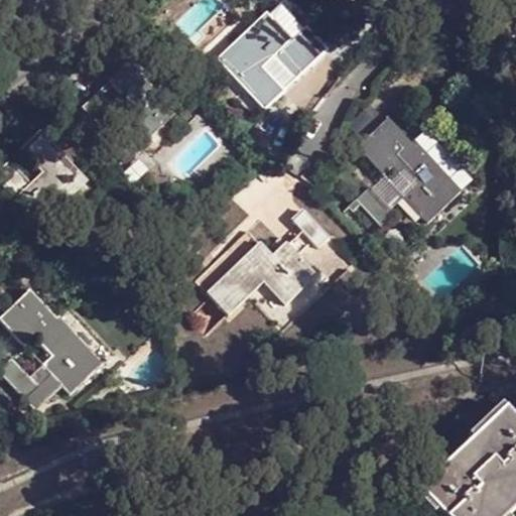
[(221,59),(268,106),(284,92),(267,67),(276,60),(295,82),(311,65),(265,16),(221,59)]
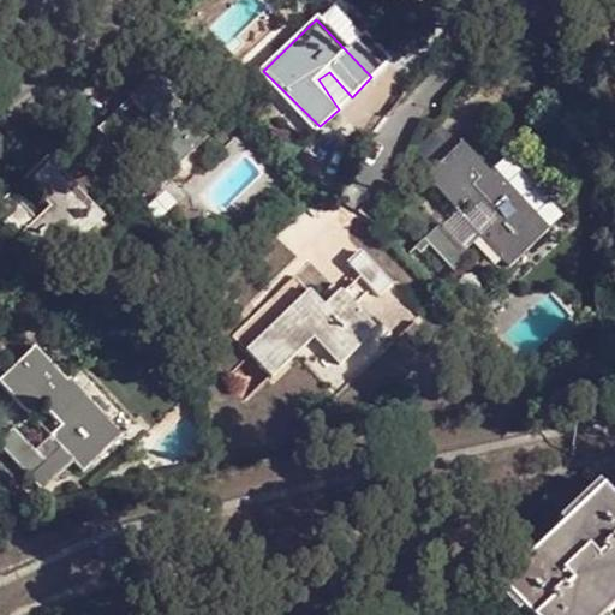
[(472,139),(433,178),(457,207),(467,197),(488,221),(481,228),(512,264),(551,225),(500,168),(472,139)]
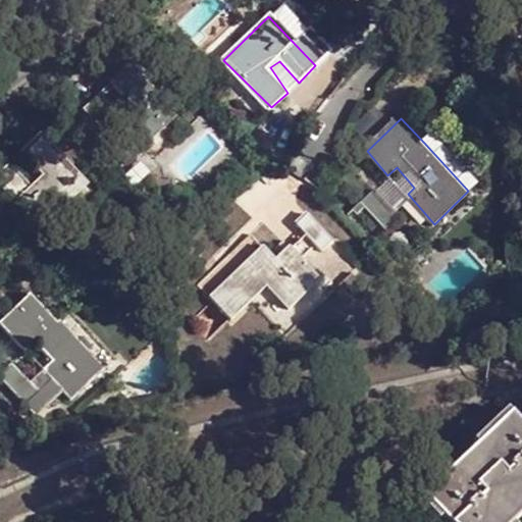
[(480,179),(436,132),(424,143),(468,191),(480,179)]
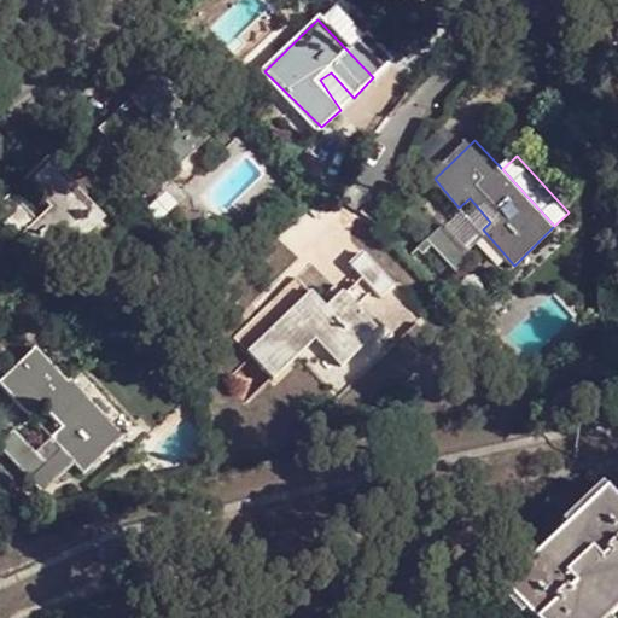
[(11,191),(0,200),(0,213),(44,263),(97,211),(45,159),(29,176),(51,203),(35,214),(11,191)]
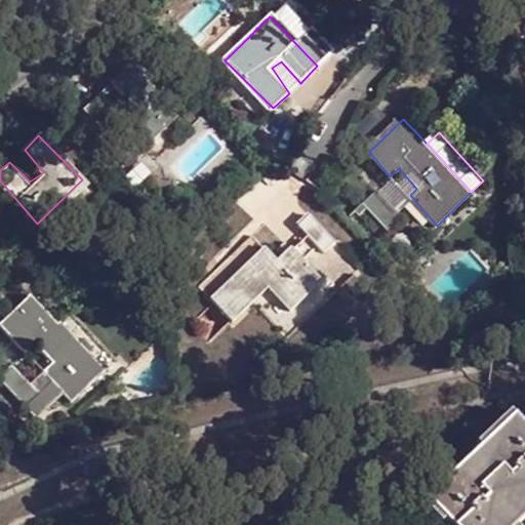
[(374,190),(365,201),(390,230),(402,218),(374,190)]
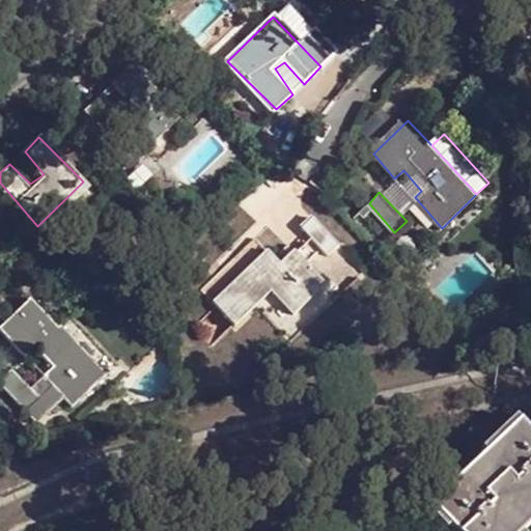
[(314,214),(301,227),(326,253),(339,242),(314,214)]
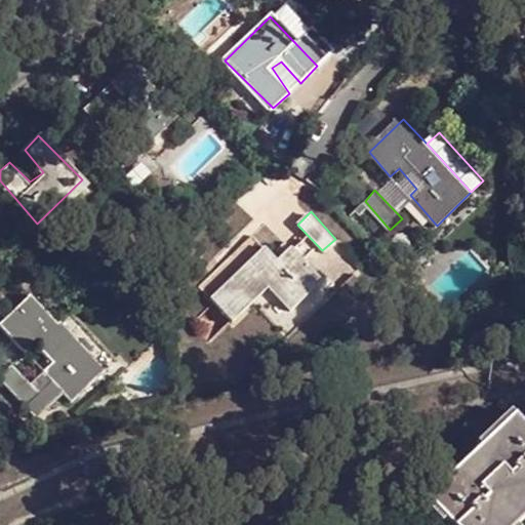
[(269,249),(211,301),(231,326),(270,293),(291,319),(328,288),(292,245),(276,259),(269,249)]
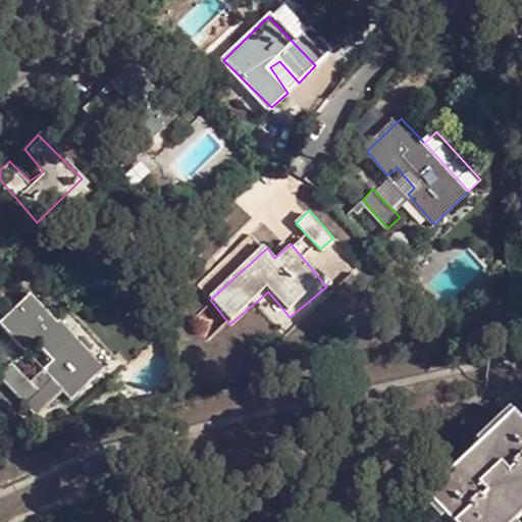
[(44,372),(69,398),(102,366),(32,291),(0,319),(0,322),(24,349),(35,341),(53,359),(44,372)]
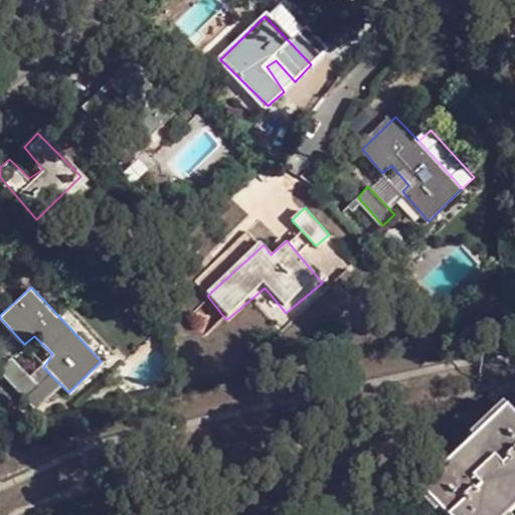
[(29,380),(12,362),(0,375),(0,376),(25,400),(51,375),(43,367),(29,380)]
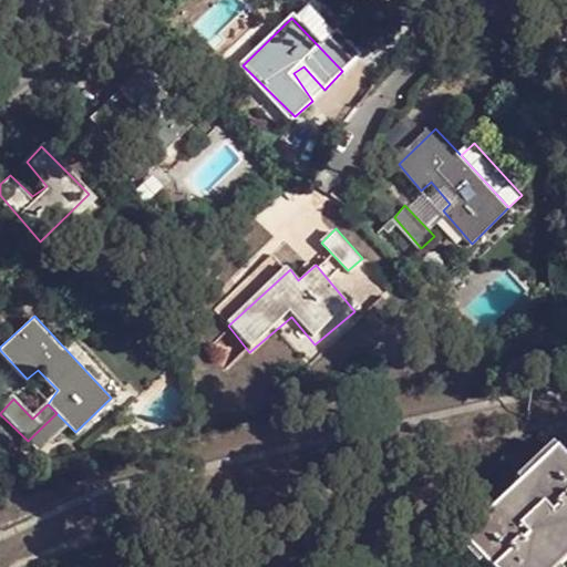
[(553,566),(566,555),(566,467),(550,450),(453,537),(477,566),(553,566)]
